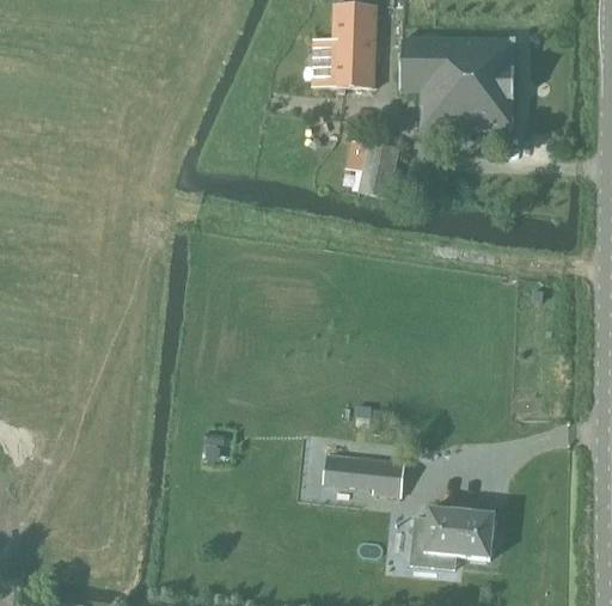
[(375,91),(379,6),(332,5),(329,89),(375,91)]
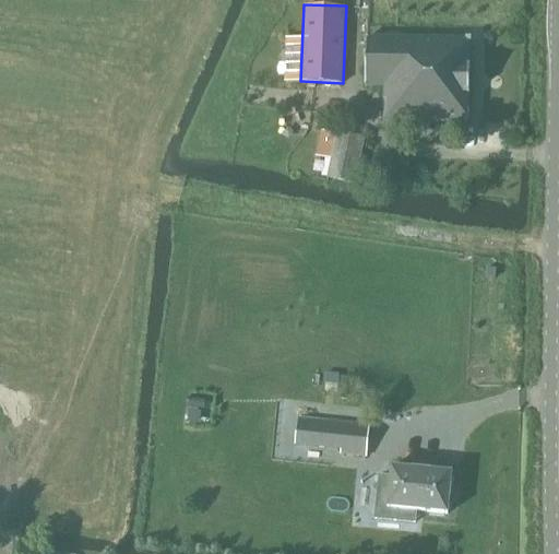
[(468,118),(471,35),(367,34),(367,82),(387,82),(385,116),(468,118)]
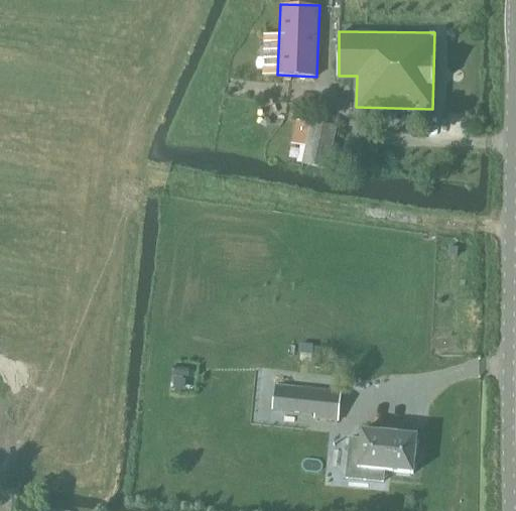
[(310,120),(309,121),(304,144),(301,163),(328,168),(337,125),(310,120)]
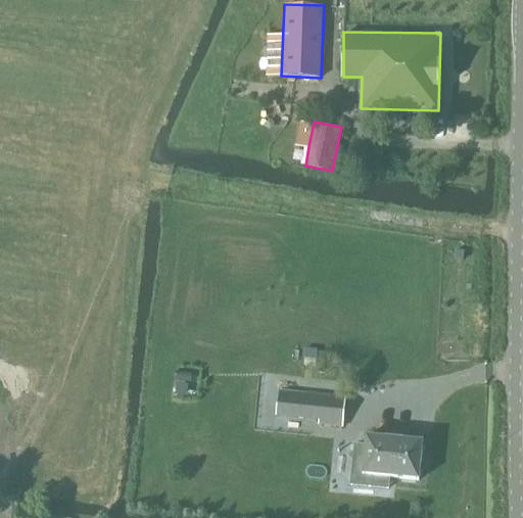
[(345,395),(298,390),(296,416),(319,418),(319,422),(343,424),(345,395)]
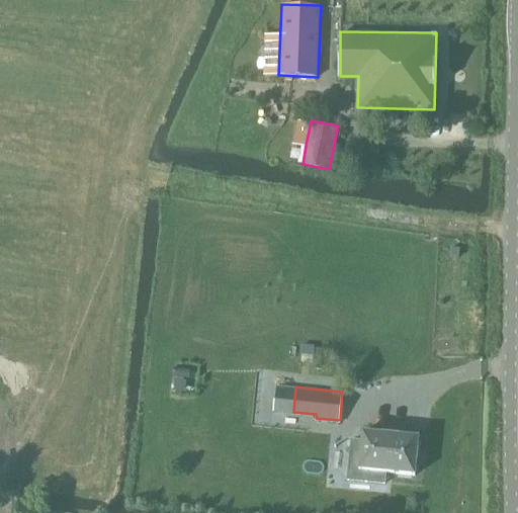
[(417,434),(362,428),(358,464),(413,471),(417,434)]
